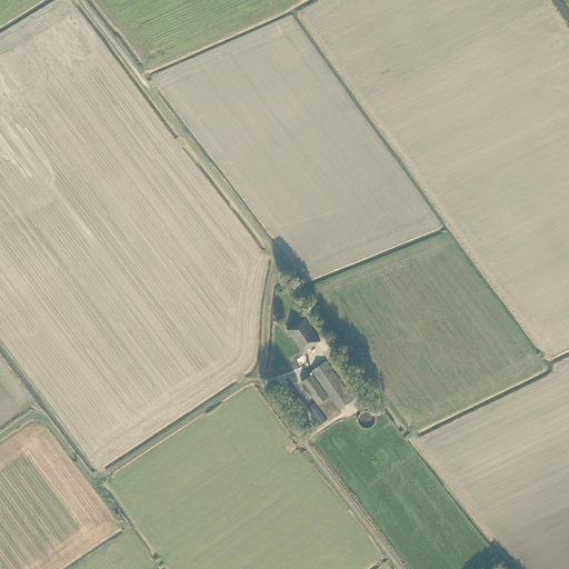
[(302,352),(320,340),(303,318),(287,330),(302,352)]
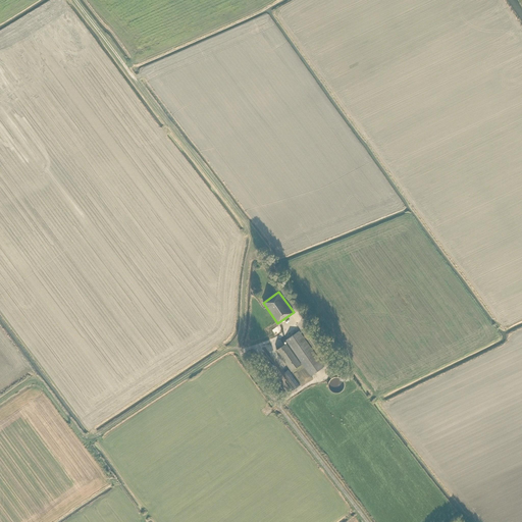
[(303,318),(308,315),(304,309),(299,312),(303,318)]
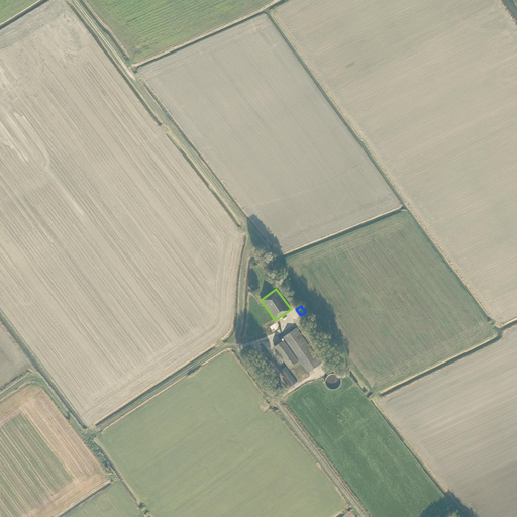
[(283,337),(307,372),(320,364),(295,328),(283,337)]
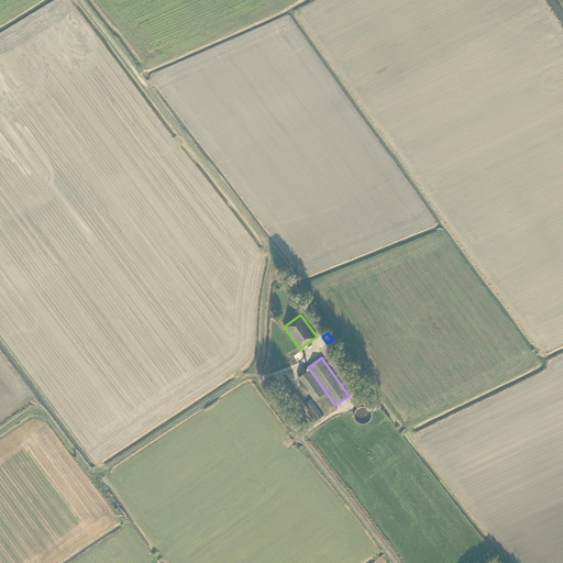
[(326,394),(309,371),(298,378),(313,401),(326,394)]
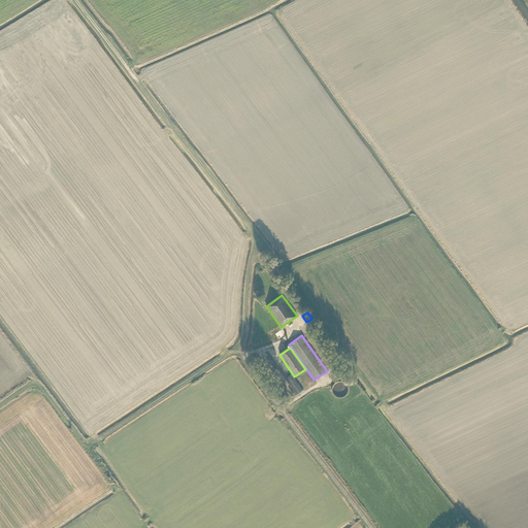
[(347,384),(345,384),(344,383),(343,382),(342,382),(341,382),(340,382),(339,382),(338,382),(337,382),(337,383),(336,383),(335,384),(334,385),(333,386),(333,387),(332,388),(332,389),(332,390),(332,391),(333,392),(333,393),(333,394),(334,395),(335,396),(336,397),(337,397),(338,397),(338,398),(339,398),(340,398),(341,398),(342,397),(343,397),(344,397),(344,396),(345,396),(347,395),(348,394),(348,393),(349,392),(349,391),(349,390),(349,389),(349,388),(348,387),(348,386),(348,385),(347,385),(347,384)]
